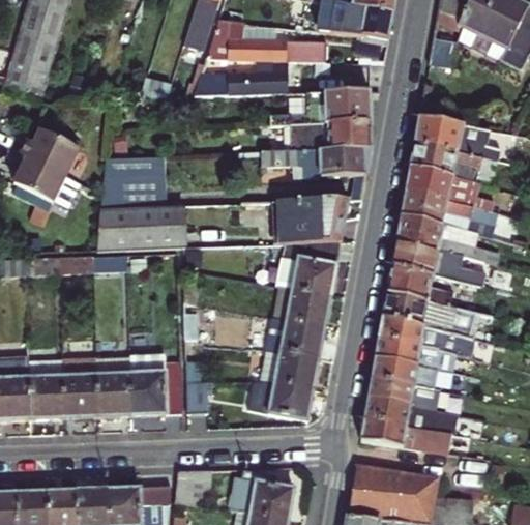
[(28,0),(5,91),(40,100),(70,0),(28,0)]
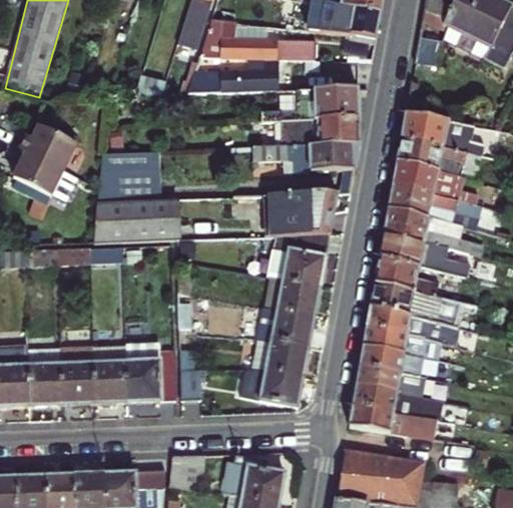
[(189,0),(176,43),(194,48),(208,0),(189,0)]
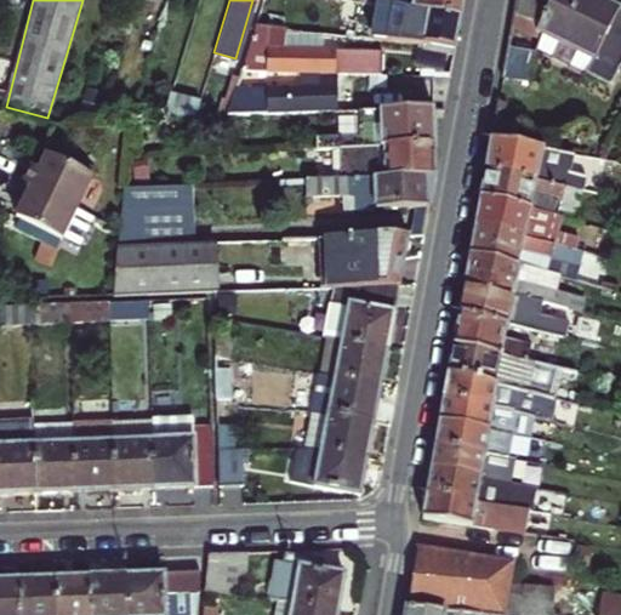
[(453,43),(459,12),(396,0),(388,36),(391,36),(403,38),(421,36),(453,43)]
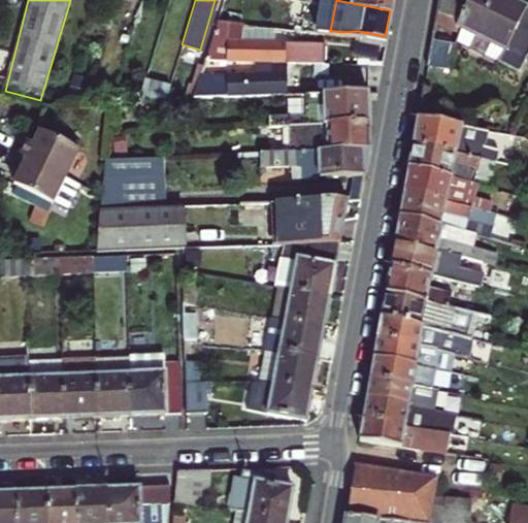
[(336,0),(390,10),(392,0),(336,0)]
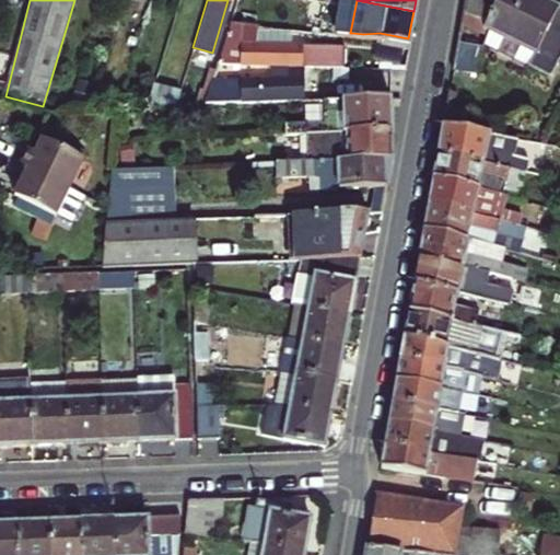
[(480,27),(482,23),(494,0),(463,0),(462,12),(461,19),(480,27)]
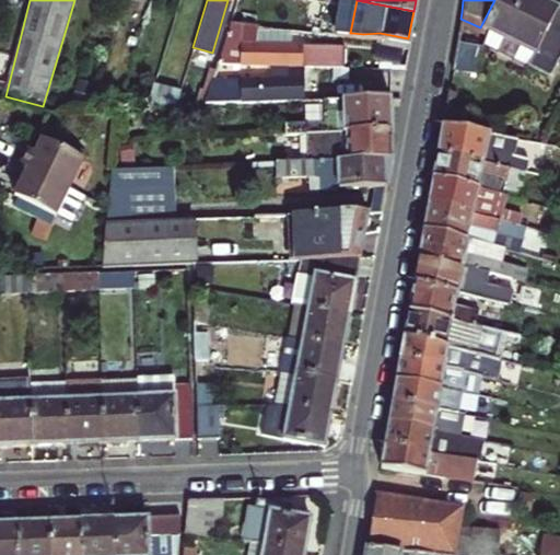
[(489,26),(485,41),(550,73),(559,54),(559,6),(547,0),(494,0),(482,23),(489,26)]
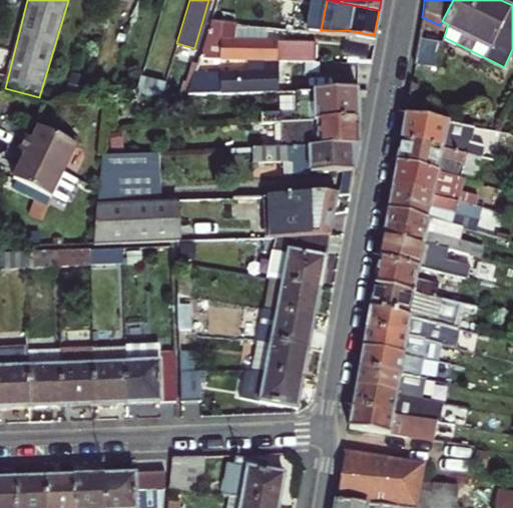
[(233,21),(210,18),(198,55),(263,57),(277,58),(314,59),(315,39),(284,38),(233,35),(233,21)]
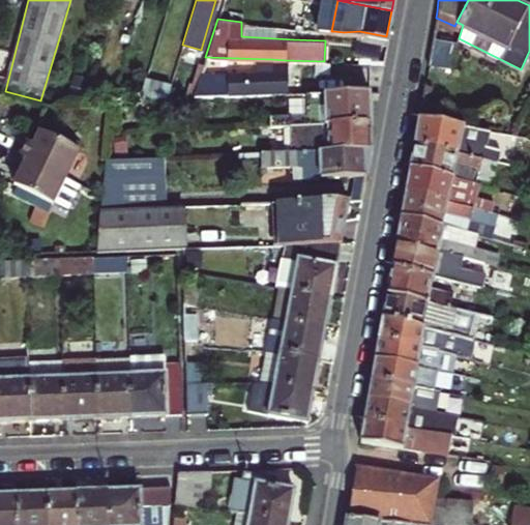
[(253,30),(253,22),(241,22),(241,36),(293,39),(293,32),(253,30)]
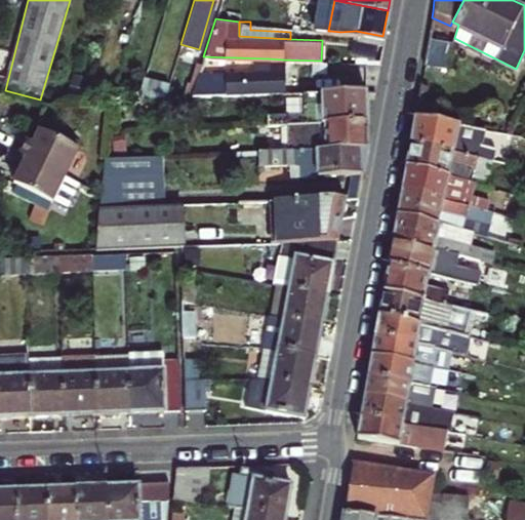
[(440,45),(428,42),(423,63),(447,68),(453,45),(441,42),(440,45)]
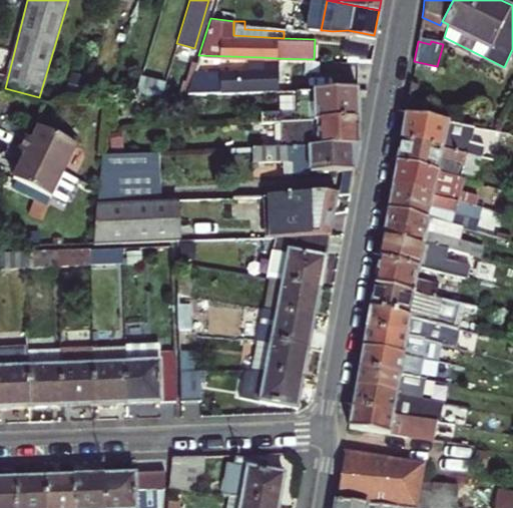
[(264,68),(193,70),(187,92),(277,89),(277,58),(263,57),(264,68)]
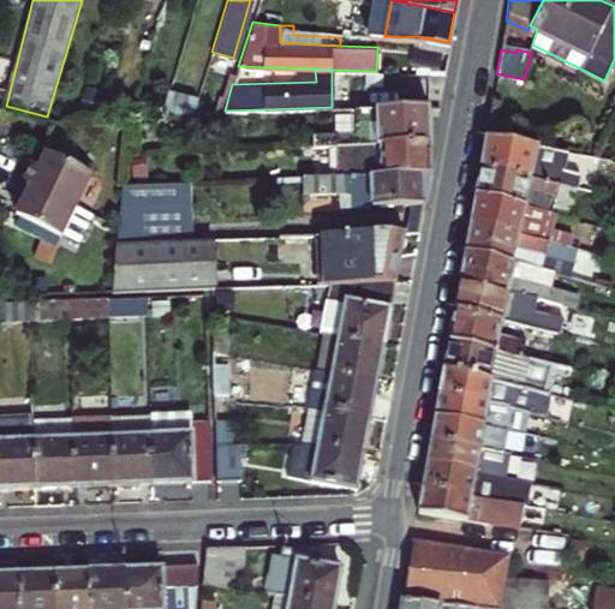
[(198,97),(169,89),(162,112),(193,112),(198,97)]
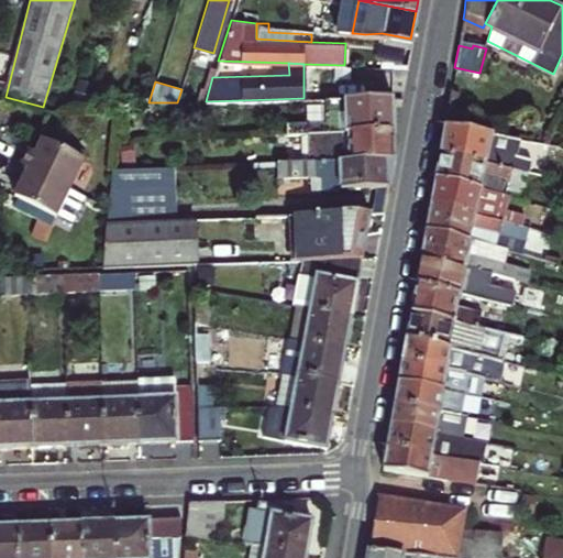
[(459,90),(450,88),(449,98),(448,101),(456,102),(459,90)]
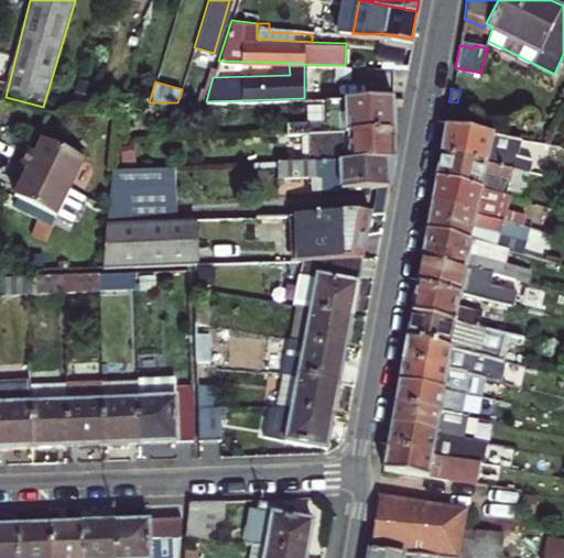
[(286,131),(308,131),(393,128),(391,95),(326,97),(326,118),(286,119),(286,131)]
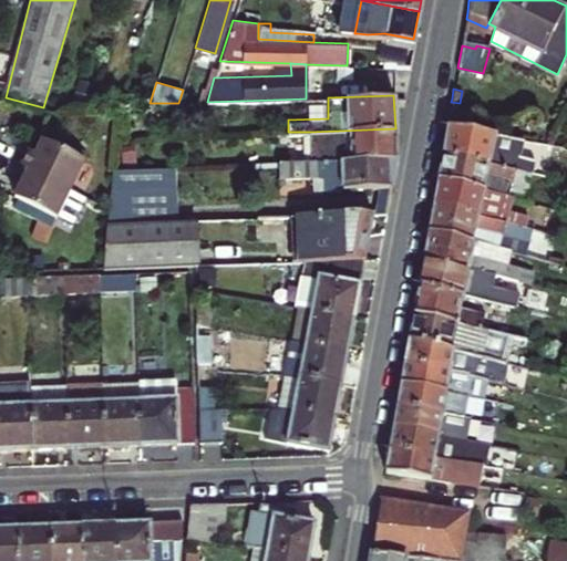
[(447,124),(443,151),(531,172),(534,158),(518,154),(523,136),(447,124)]
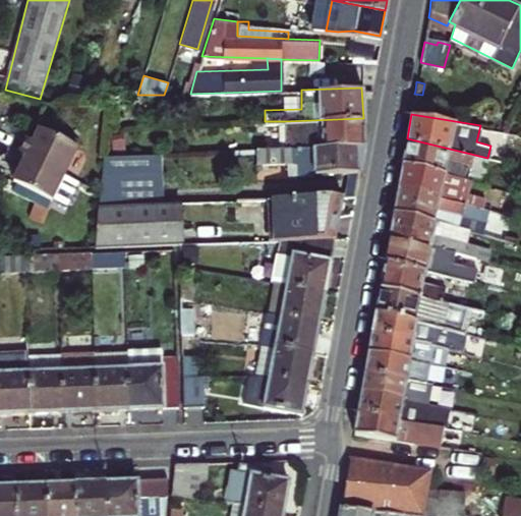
[(285,121),(286,148),(364,145),(363,118),(285,121)]
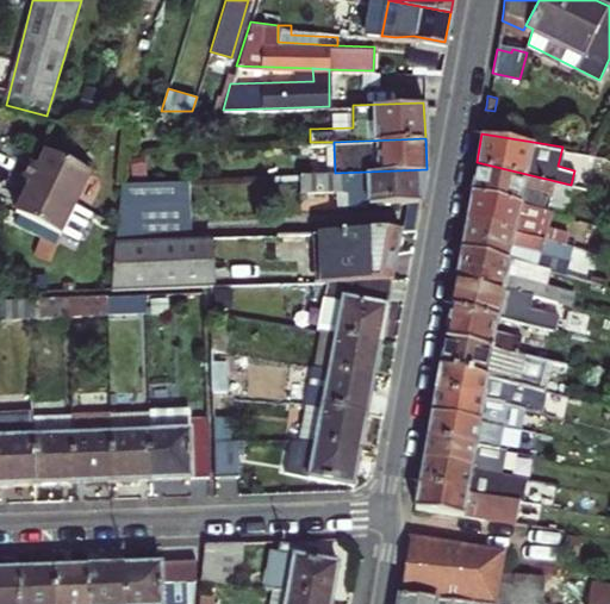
[(31,160),(24,175),(31,179),(75,200),(91,169),(47,148),(38,162),(31,160)]
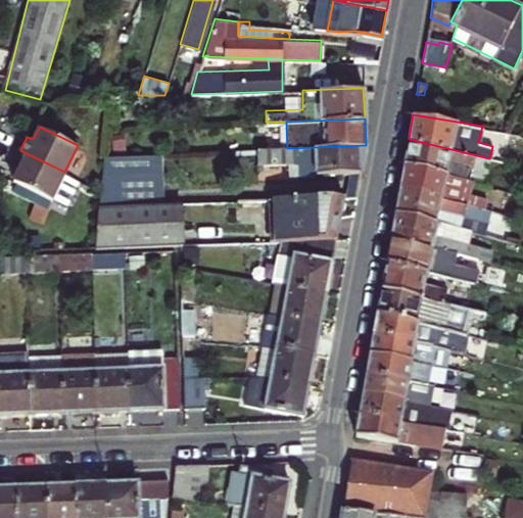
[(409,139),(403,163),(482,183),(489,158),(409,139)]
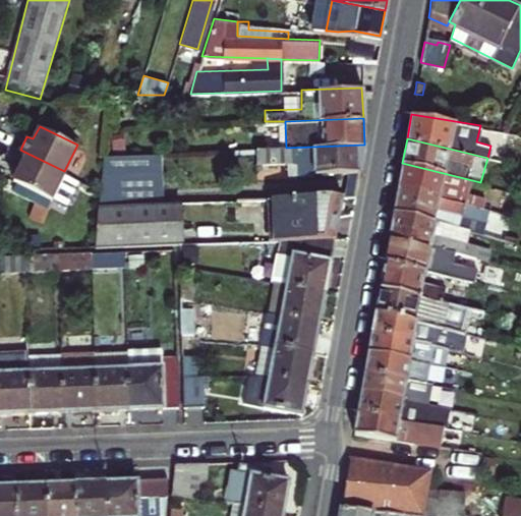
[(297,160),(297,172),(347,170),(360,169),(364,145),(286,148),(256,149),(257,162),(288,161),(297,160)]
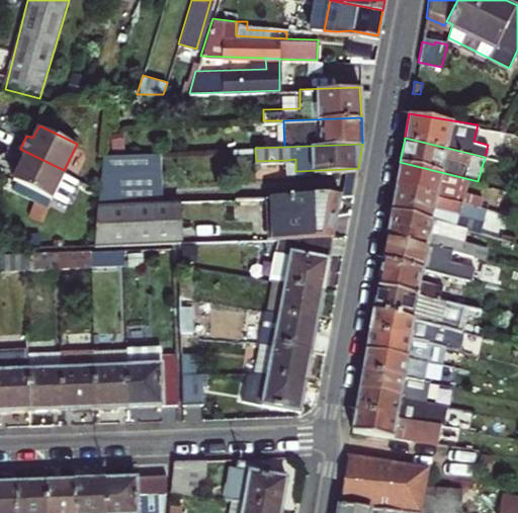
[(162,199),(161,151),(102,153),(99,187),(98,201),(162,199)]
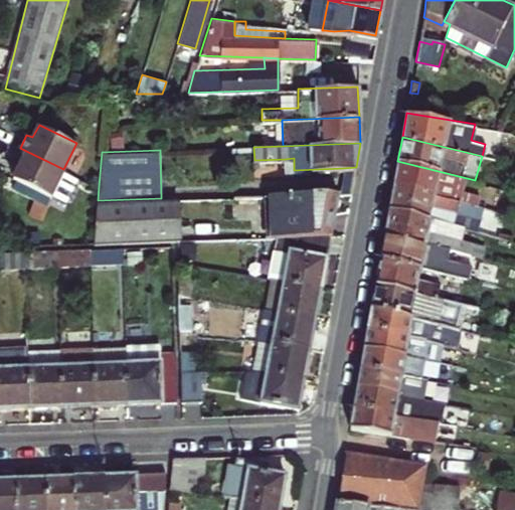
[(63,169),(26,151),(13,177),(65,202),(78,176),(63,169)]
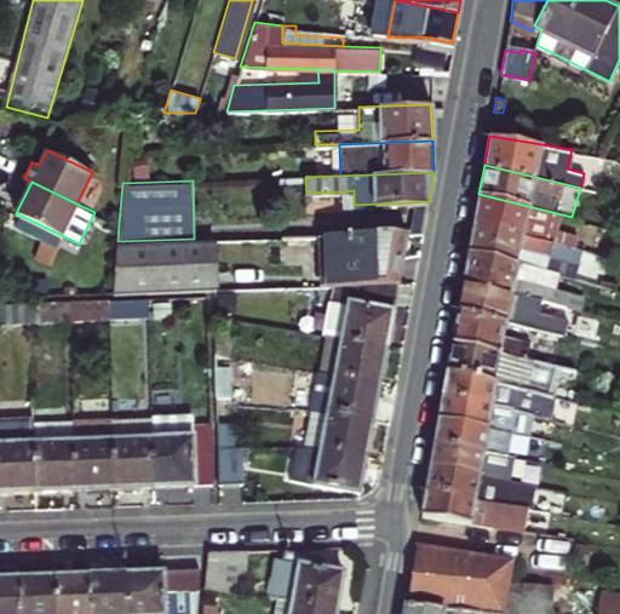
[(354,190),(343,191),(343,205),(354,205),(354,190)]
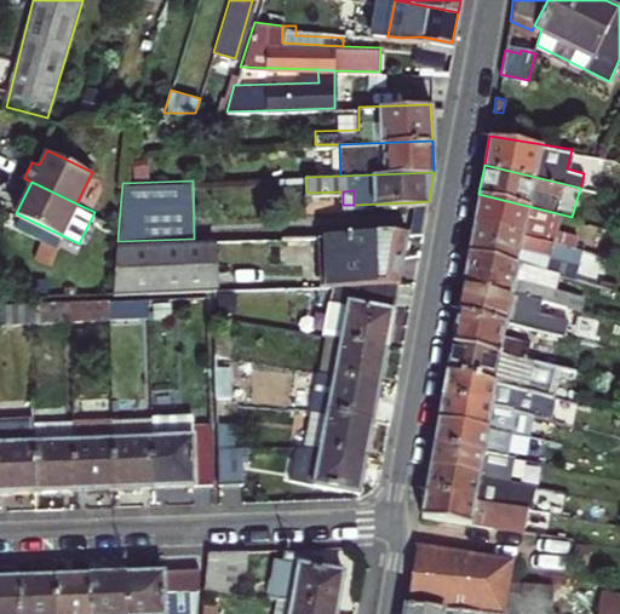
[(572,217),(478,194),(474,221),(573,245),(580,219),(572,217)]
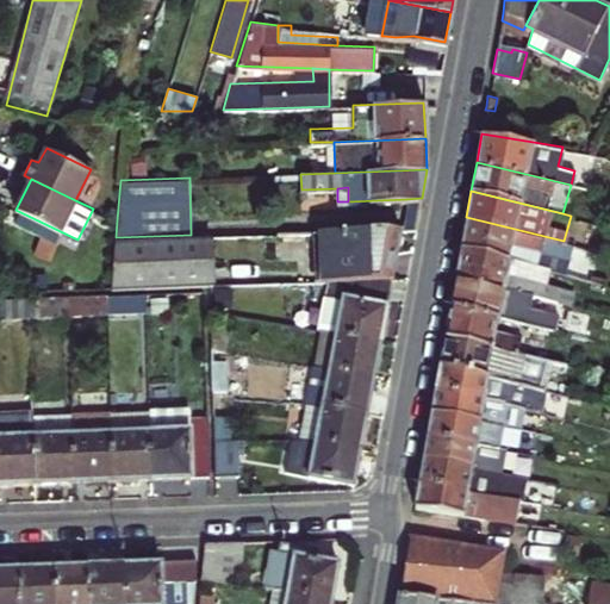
[(406,199),(400,228),(402,228),(416,228),(422,198),(406,199)]
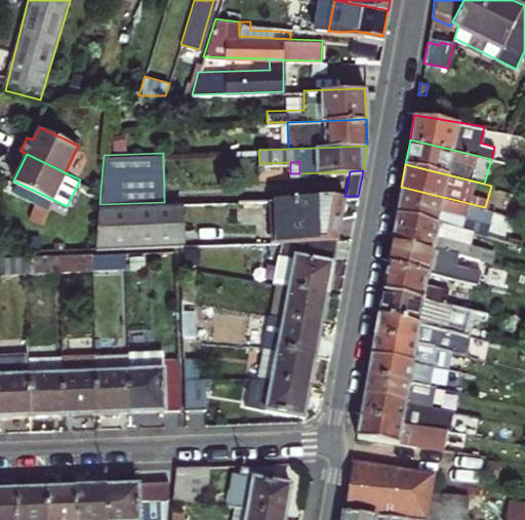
[(485,207),(401,187),(400,194),(397,211),(473,230),(486,233),(492,208),(485,207)]
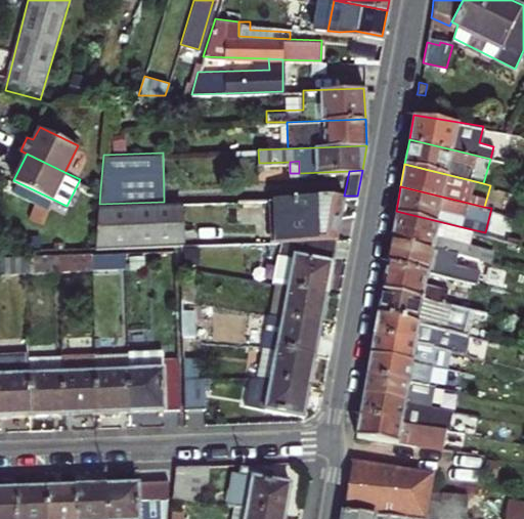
[(275,240),(281,240),(307,239),(337,239),(345,196),(344,196),(273,199),(275,240)]
